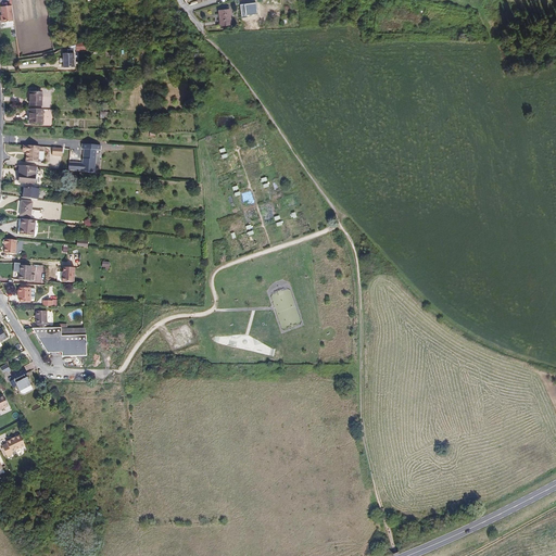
[(3,22),(14,21),(12,5),(1,7),(2,15),(3,22)]
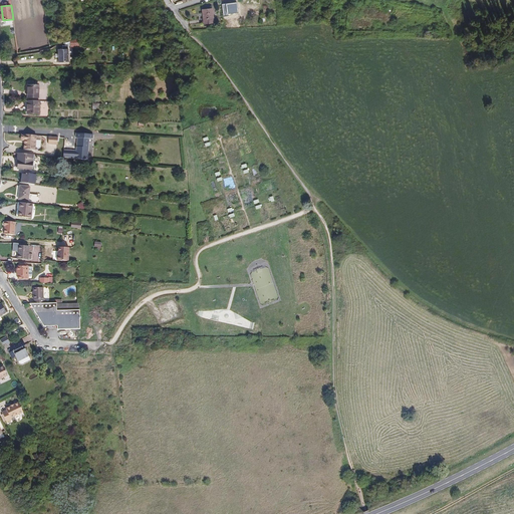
[(204,24),(214,22),(212,8),(202,10),(204,24)]
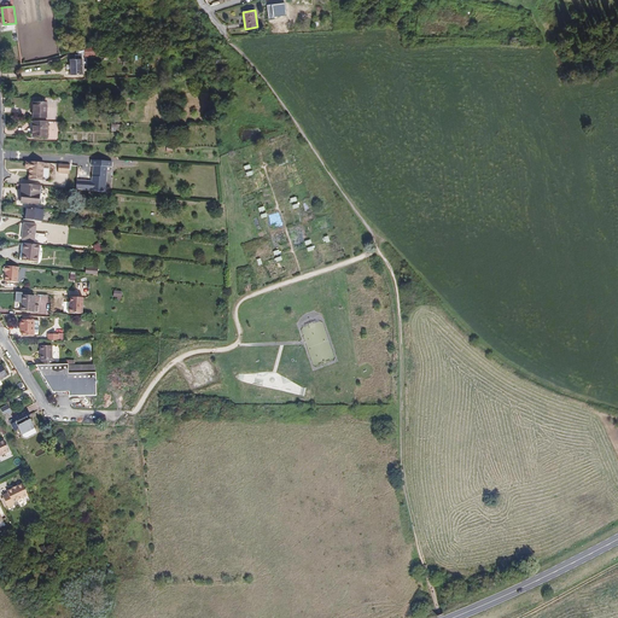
[(70,75),(82,75),(82,58),(81,56),(85,56),(85,57),(97,57),(97,54),(97,46),(77,52),(77,54),(70,54),(70,59),(70,64),(66,64),(66,69),(70,69),(70,75)]
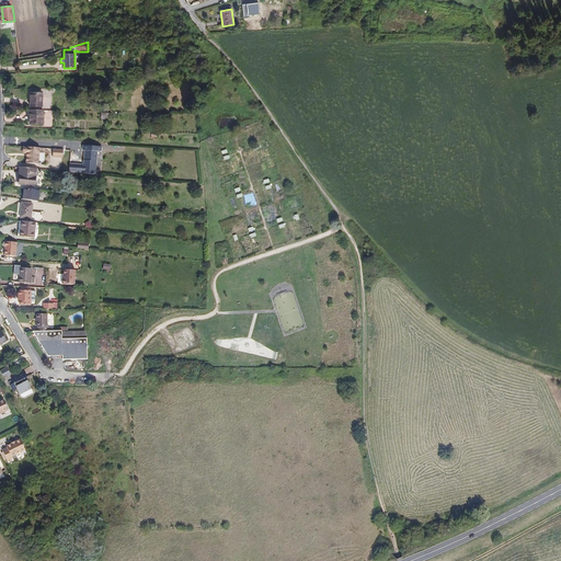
[(31,106),(42,107),(42,93),(31,93),(31,106)]
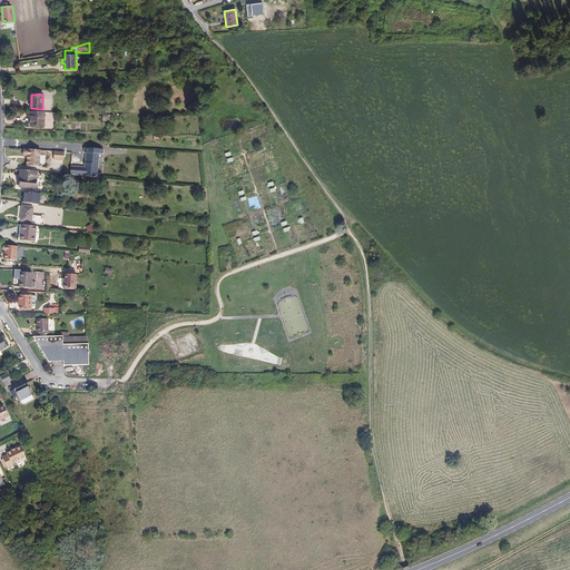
[(30,126),(43,126),(43,112),(30,112),(30,126)]
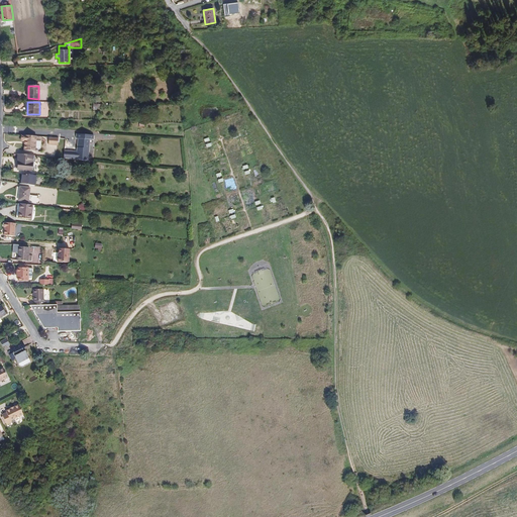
[(76,160),(89,161),(91,134),(77,133),(76,160)]
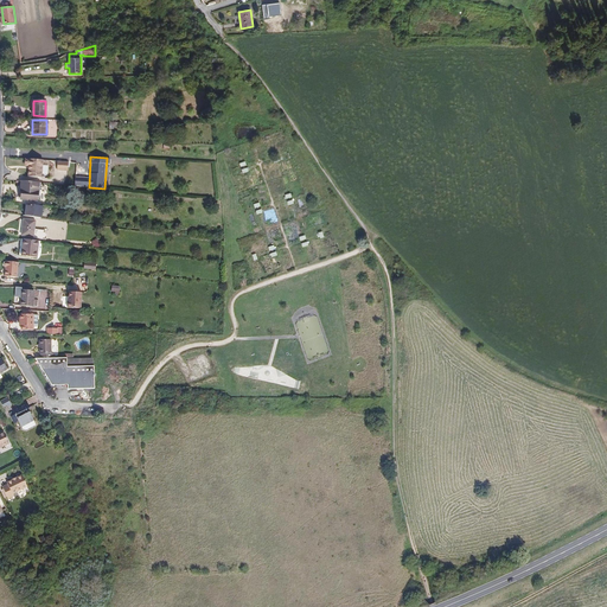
[(29,177),(42,178),(43,160),(30,159),(30,160),(25,159),(25,166),(29,166),(30,166),(30,170),(29,170),(29,177)]
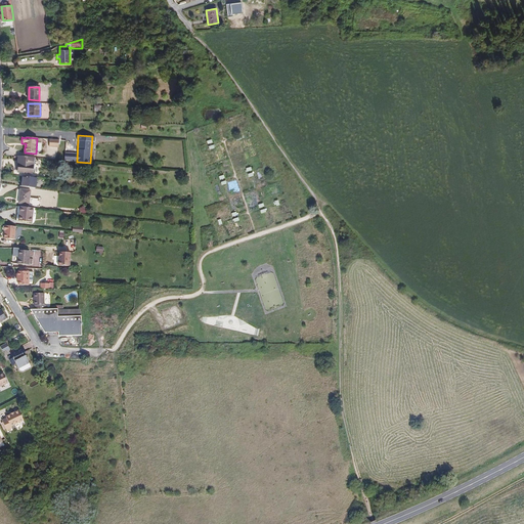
[(33,173),(34,158),(18,156),(18,162),(19,162),(18,172),(33,173)]
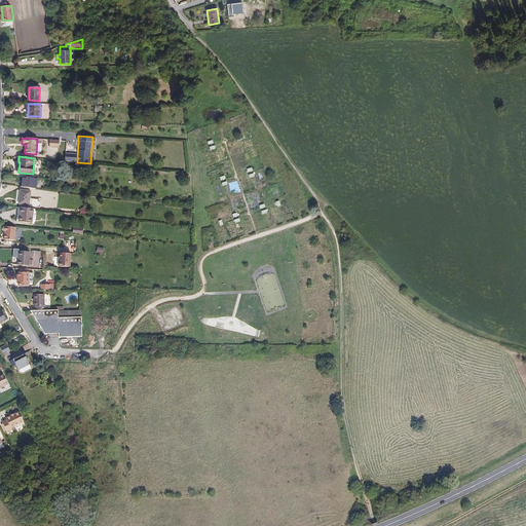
[(35,189),(37,179),(24,177),(22,187),(35,189)]
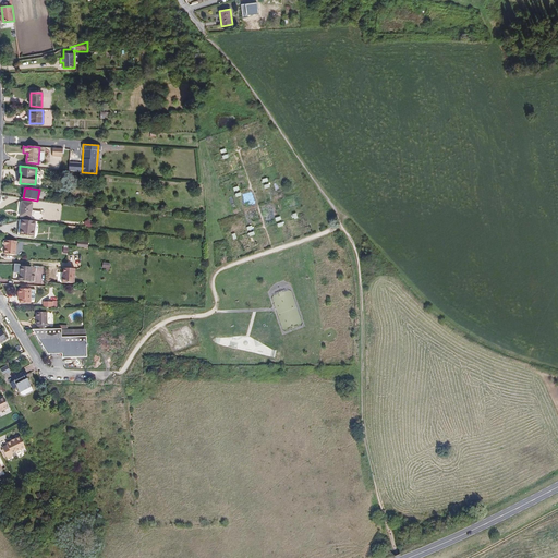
[(40,219),(41,211),(32,210),(33,203),(22,202),(20,216),(40,219)]
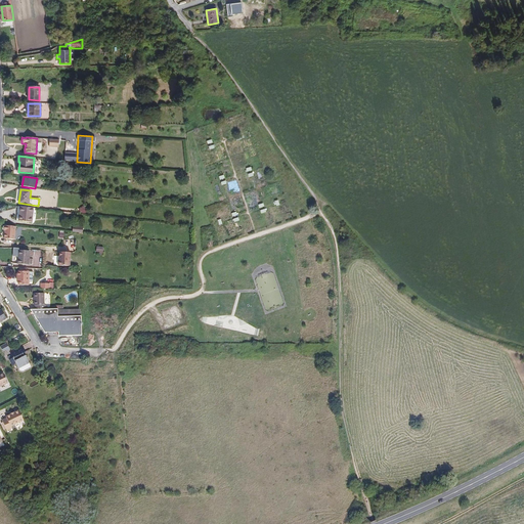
[(32,222),(34,208),(18,207),(17,213),(18,213),(18,215),(17,215),(16,221),(32,222)]
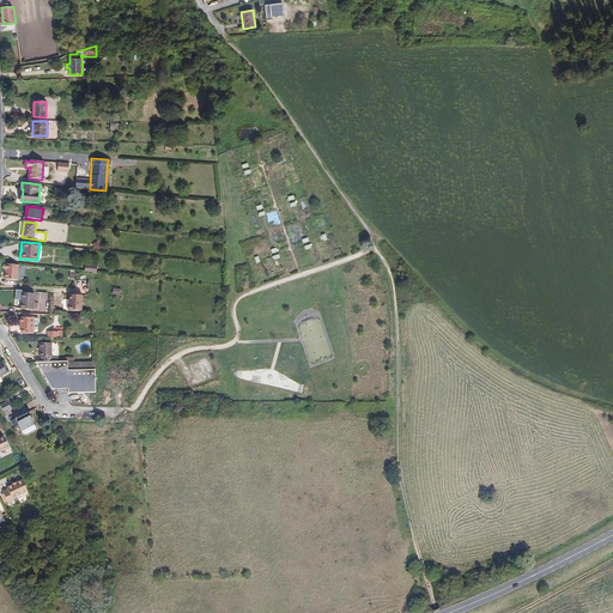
[(5,279),(17,280),(19,265),(5,263),(5,269),(6,269),(5,279)]
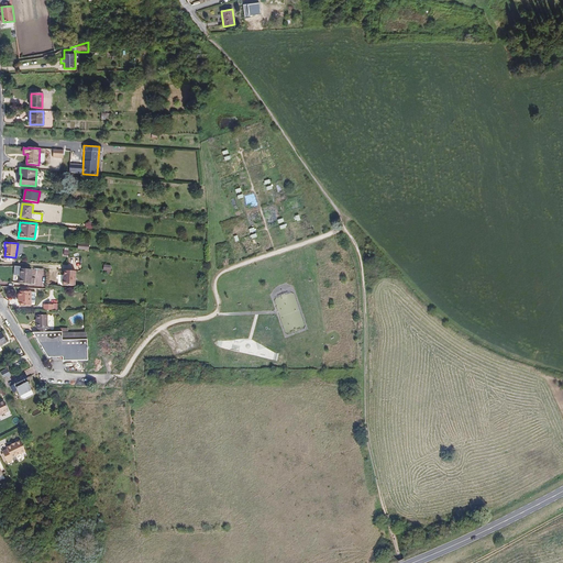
[(15,275),(14,284),(31,285),(31,284),(33,284),(34,284),(35,278),(31,278),(32,269),(25,269),(25,267),(14,266),(14,275),(15,275)]
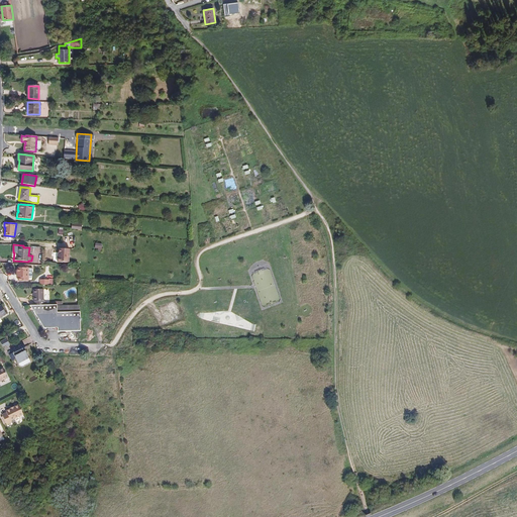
[(58,262),(69,263),(70,249),(59,248),(59,253),(59,256),(58,257),(58,262)]
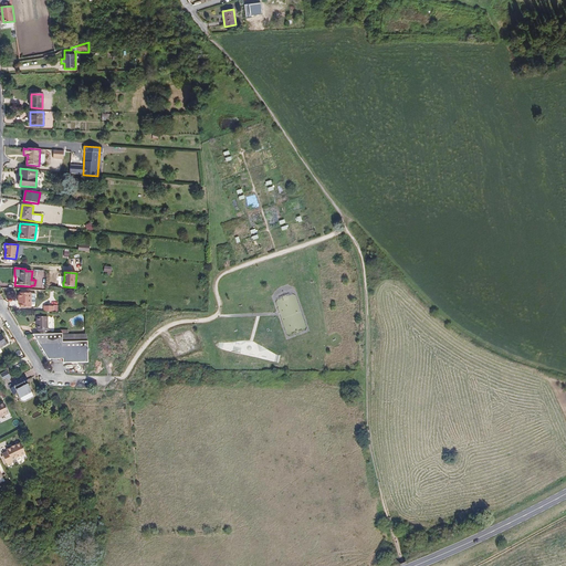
[(29,293),(29,290),(22,289),(22,293),(20,293),(19,303),(21,303),(20,307),(31,307),(31,304),(35,304),(37,294),(32,294),(32,293),(29,293)]
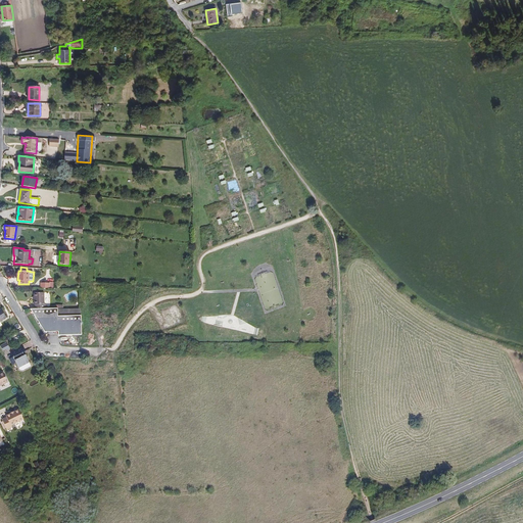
[(36,308),(45,308),(45,304),(44,304),(44,292),(34,292),(34,304),(35,304),(36,308)]
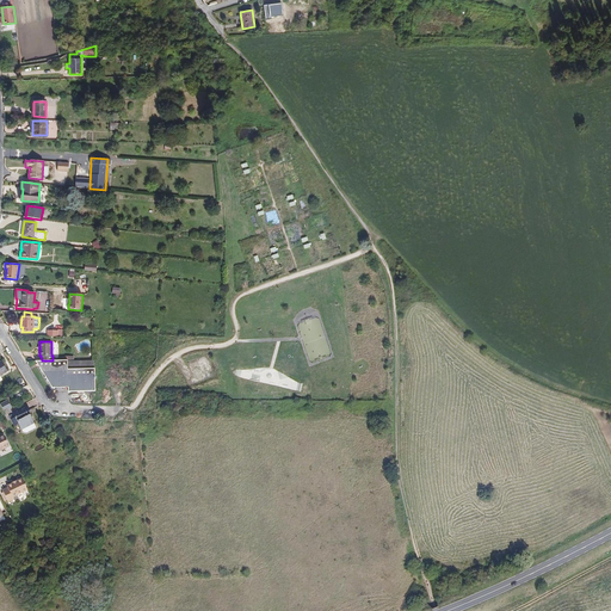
[(68,360),(66,360),(56,360),(53,360),(42,360),(36,360),(37,364),(37,363),(39,368),(43,372),(45,376),(48,382),(48,381),(50,386),(51,388),(55,388),(68,387),(68,392),(96,392),(94,369),(93,369),(91,369),(91,366),(93,365),(93,362),(92,360),(68,362),(68,360)]
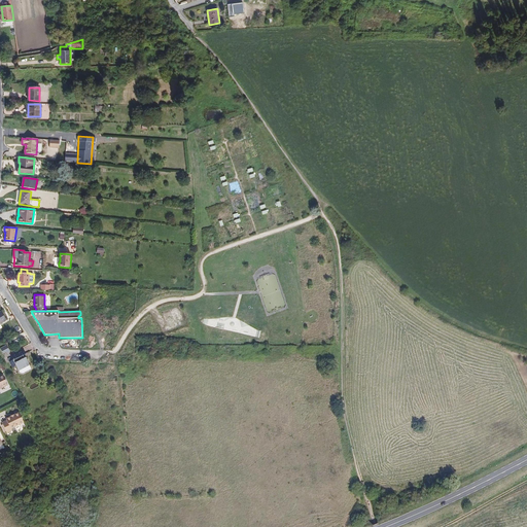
[(30,365),(25,355),(13,360),(19,371),(30,365)]
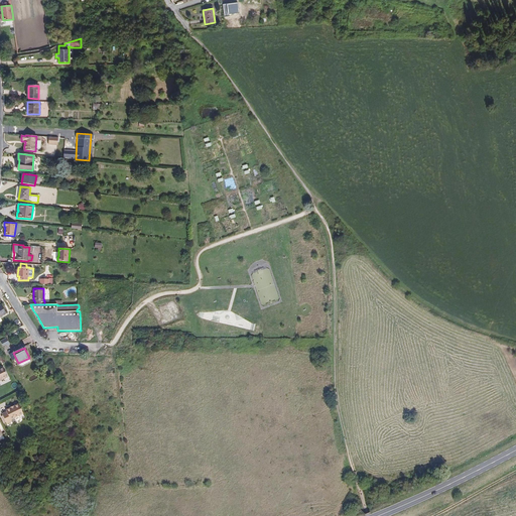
[(6,410),(7,411),(2,414),(7,424),(12,421),(11,420),(23,414),(18,404),(6,410)]
